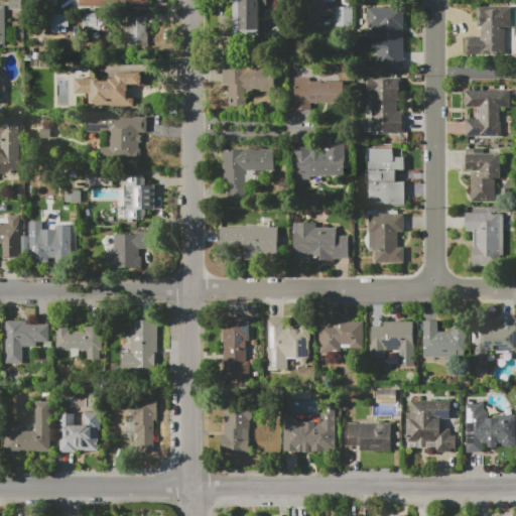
[(259,30),(234,30),(234,0),(267,0),(267,6),(259,6),(259,30)]
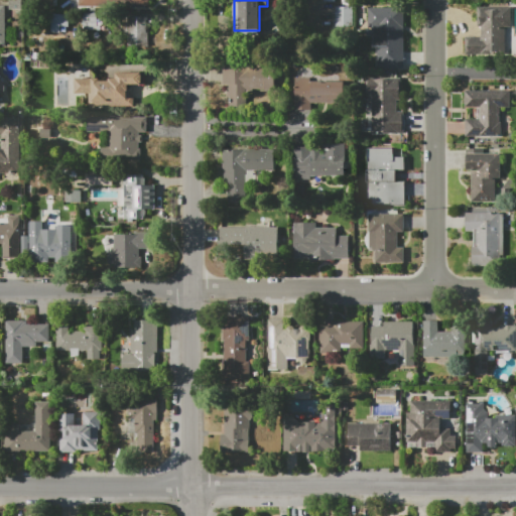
[(375,68),(376,47),(373,47),(373,27),(368,27),(368,4),(406,5),(405,68),(375,68)]
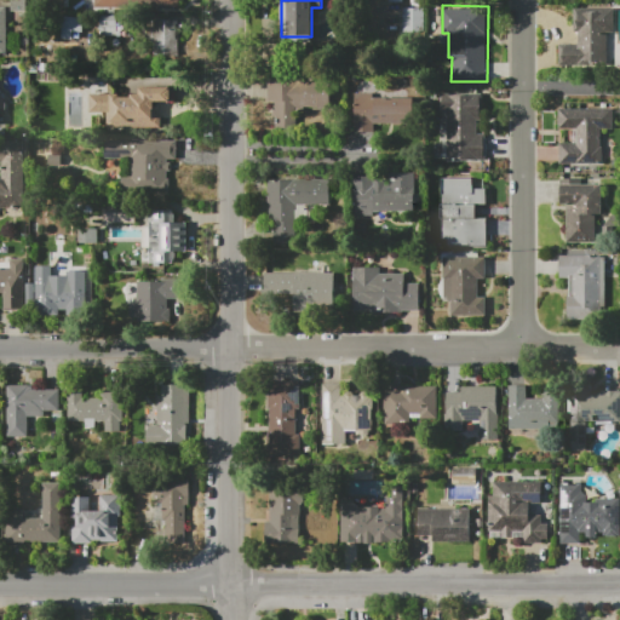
[(573,7),(616,6),(616,33),(608,33),(608,67),(558,68),(558,44),(578,44),(578,33),(573,33),(573,7)]
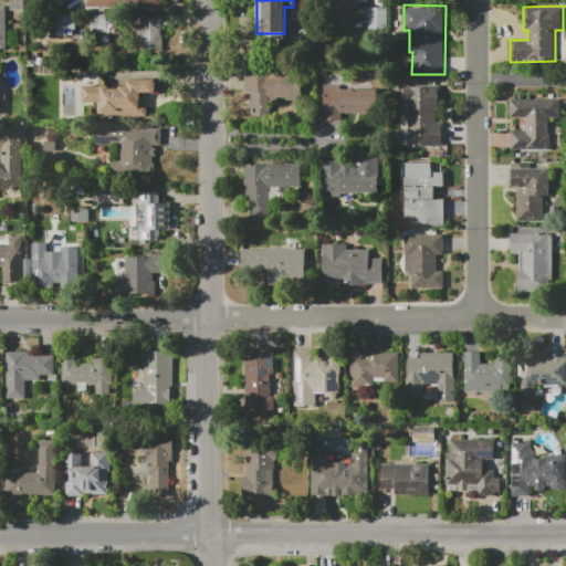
[(369,7),(388,8),(388,21),(368,21),(369,7)]
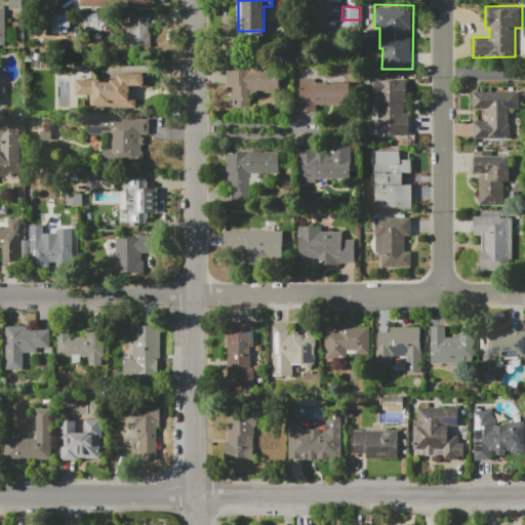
[(69,14),(51,13),(51,33),(69,33),(69,14)]
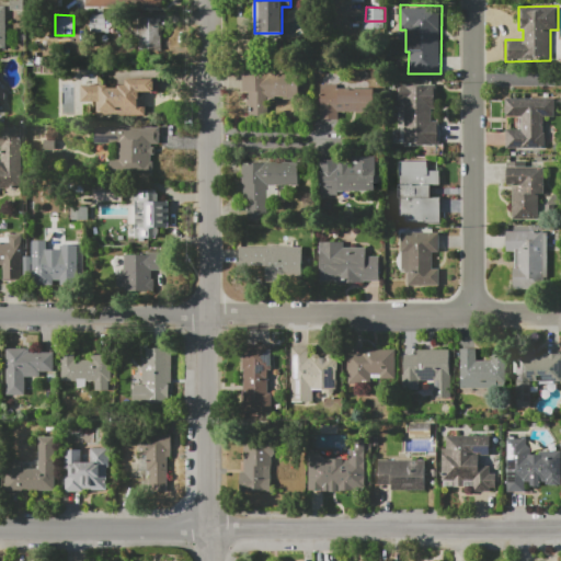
[(90,14),(105,14),(105,32),(90,32),(90,14)]
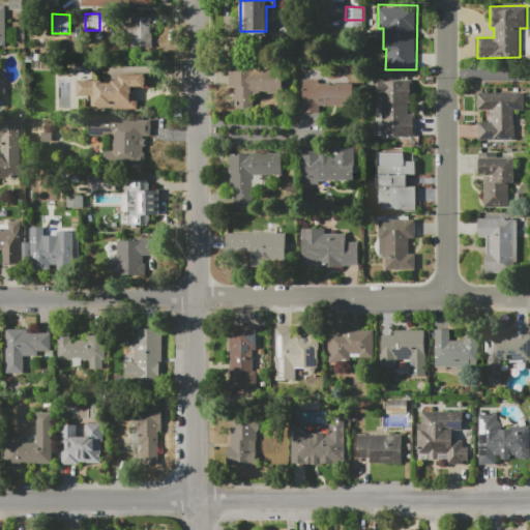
[(76,31),(76,15),(84,15),(84,32),(76,31)]
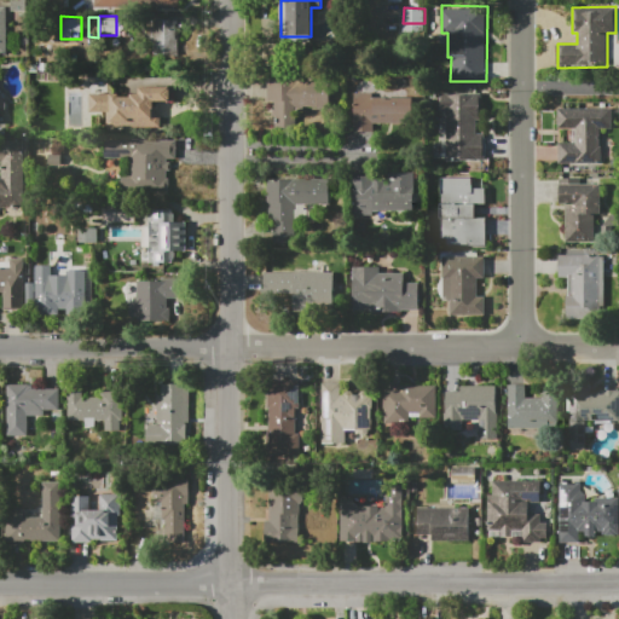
[(154,56),(154,19),(178,21),(178,56),(154,56)]
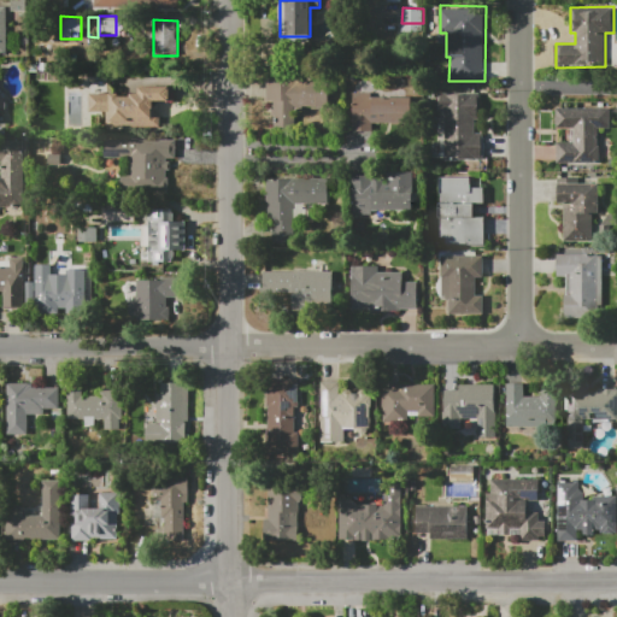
[(268,77),(299,78),(299,81),(329,82),(329,107),(303,107),(303,110),(295,110),(295,128),(271,128),(272,101),(268,101),(268,77)]
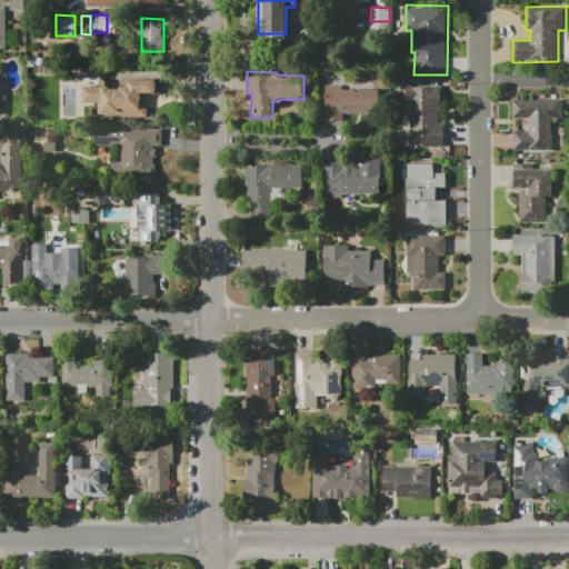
[(98,118),(98,103),(82,103),(82,86),(128,87),(128,80),(159,80),(159,93),(145,93),(145,106),(149,106),(149,119),(98,118)]
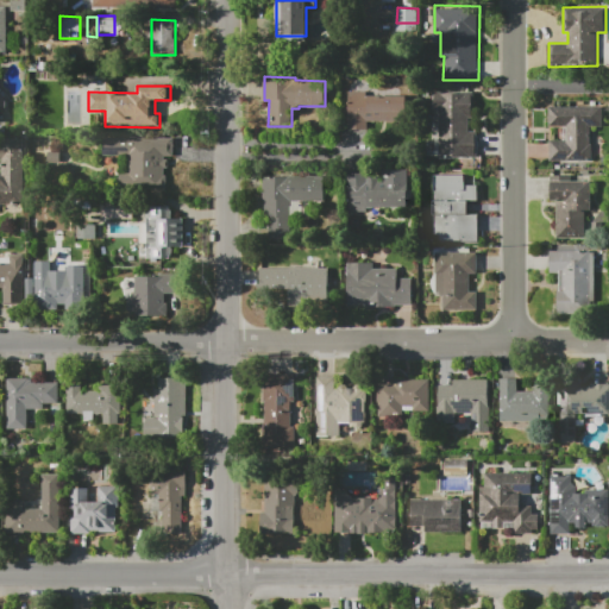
[(347,129),(347,92),(366,92),(366,95),(408,96),(407,121),(368,121),(368,129),(347,129)]
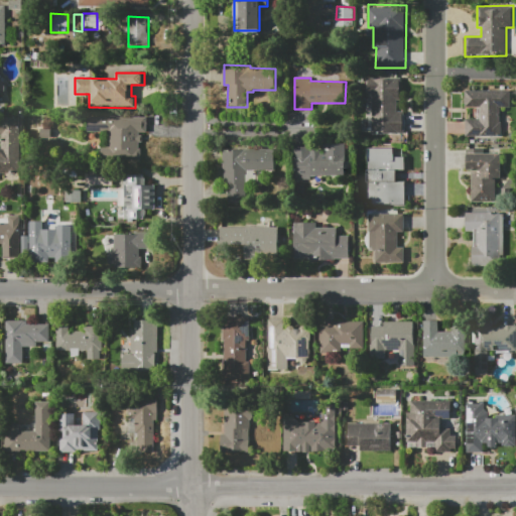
[(405,135),(371,134),(371,132),(361,132),(361,118),(366,118),(366,113),(370,113),(371,94),(366,94),(366,78),(406,78),(406,100),(398,100),(398,111),(406,111),(405,135)]
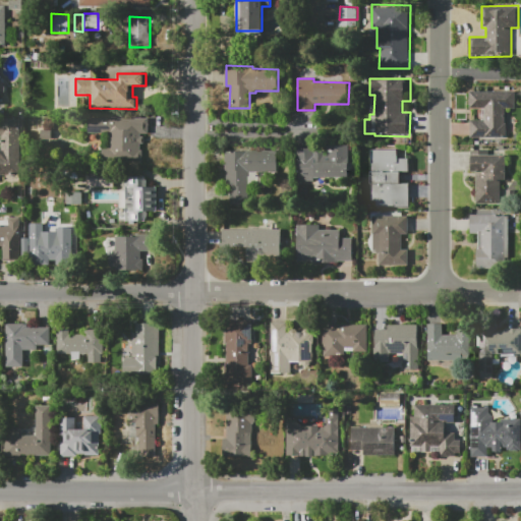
[(469,92),(517,92),(517,109),(505,109),(505,123),(507,123),(507,138),(469,138),(469,120),(476,120),(476,108),(469,108),(469,92)]
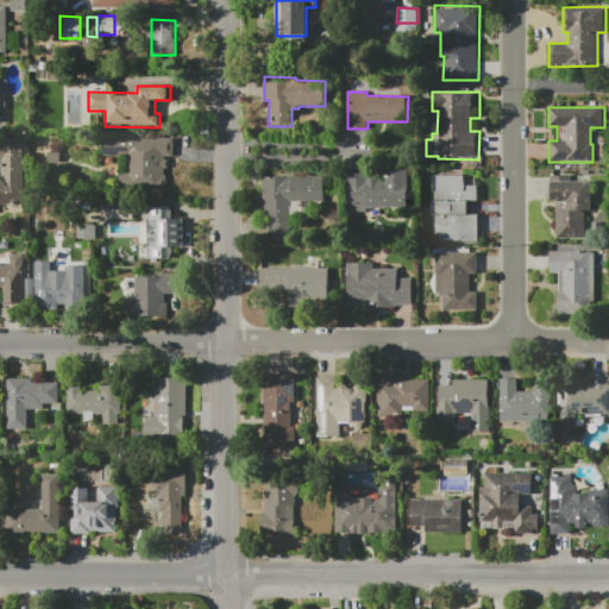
[(102,156),(102,137),(174,137),(174,156),(164,156),(164,158),(167,158),(167,169),(164,169),(164,176),(167,176),(167,189),(155,189),(155,184),(118,184),(118,156),(102,156)]
